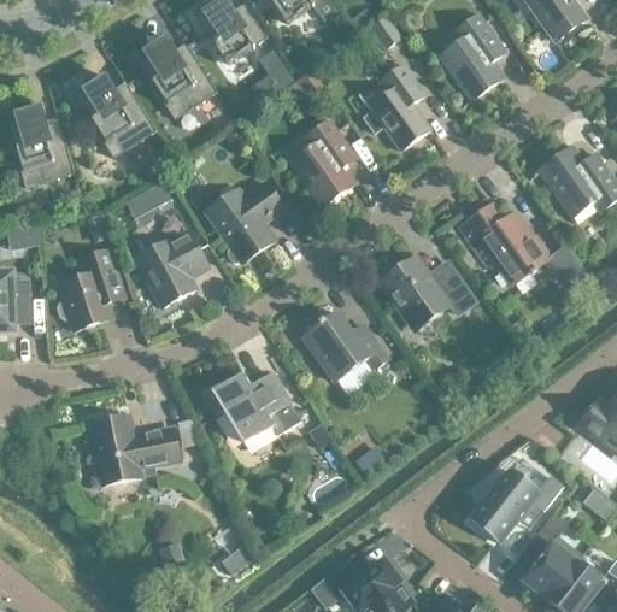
[(268,36),(247,6),(234,16),(223,0),(216,0),(195,15),(228,62),(252,45),(253,46),(268,36)]
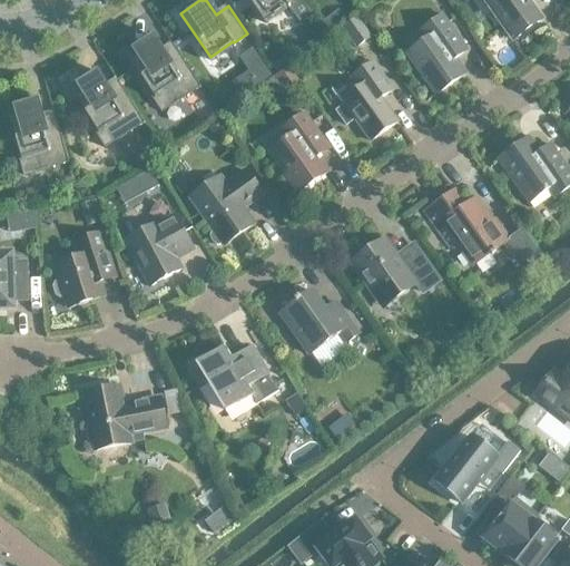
[(288,5),(294,0),(252,0),(265,20),(287,3),(288,5)]
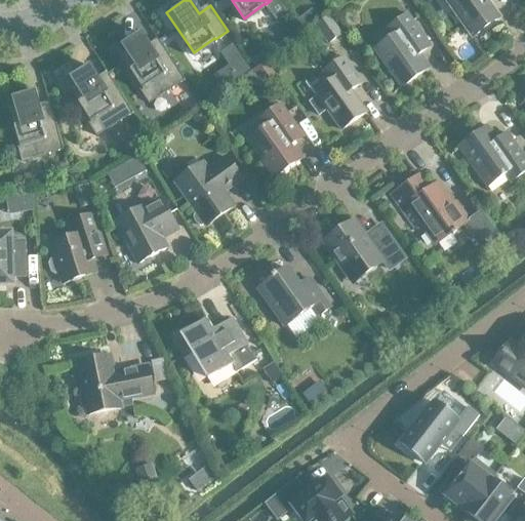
[(448,0),(472,34),(499,14),(489,0),(448,0)]
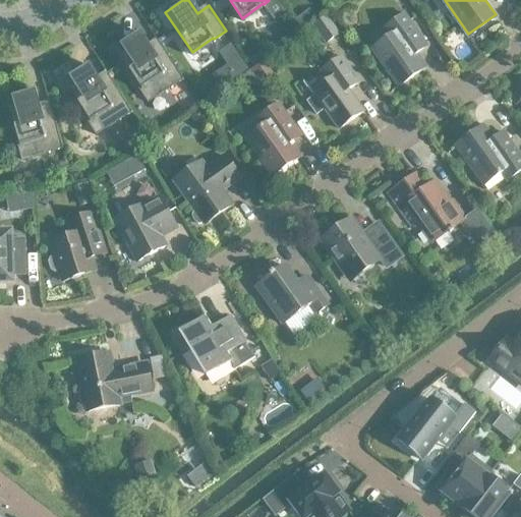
[(300,11),(294,15),(301,25),(307,20),(300,11)]
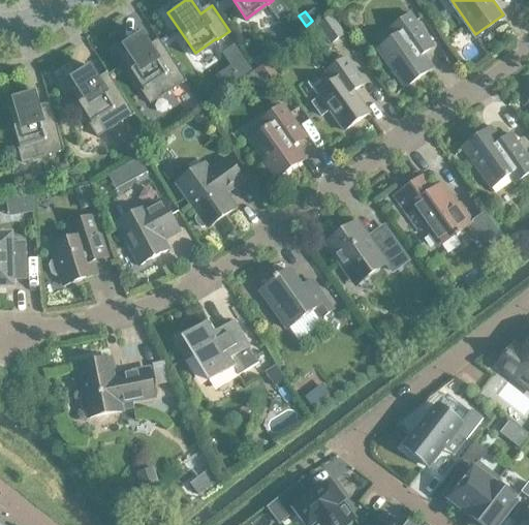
[(430,38),(411,11),(389,27),(395,34),(378,47),(405,85),(432,65),(422,52),(423,47),(421,44),(430,38)]
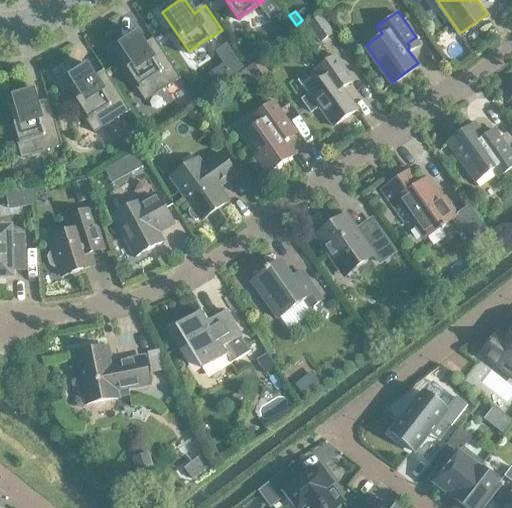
[(320,12),(308,21),(320,38),(333,30),(320,12)]
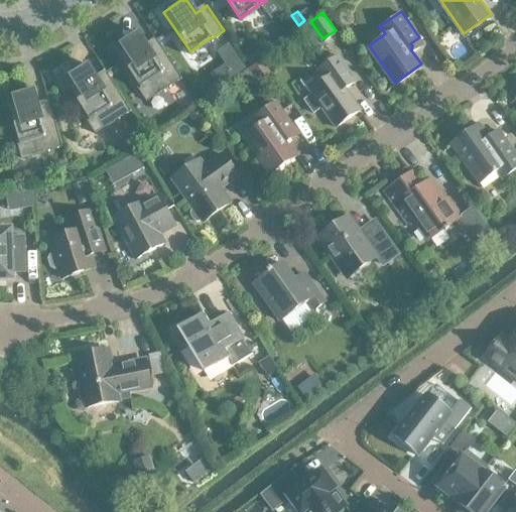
[(181,76),(157,39),(146,46),(134,28),(133,28),(134,31),(114,44),(130,69),(128,71),(146,99),(168,84),(169,84),(181,76)]
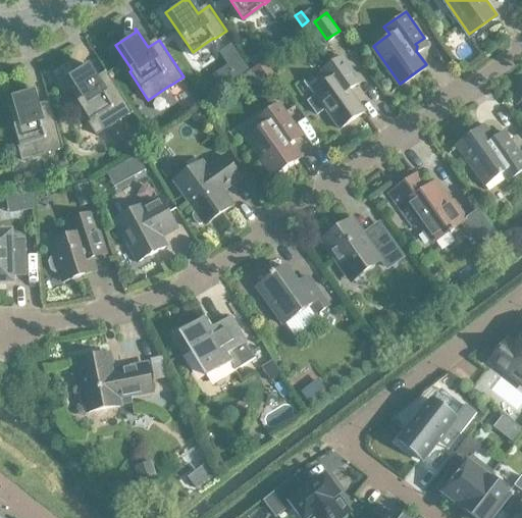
[(248,66),(231,42),(220,50),(228,62),(213,73),(221,85),(248,66)]
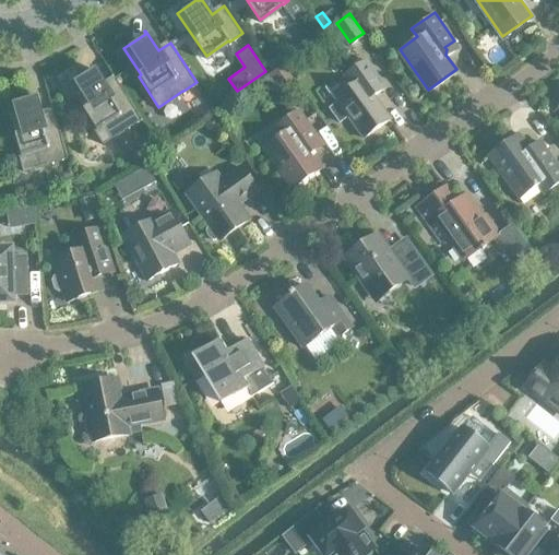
[(277,51),(265,60),(272,69),(282,61),(284,60),(277,51)]
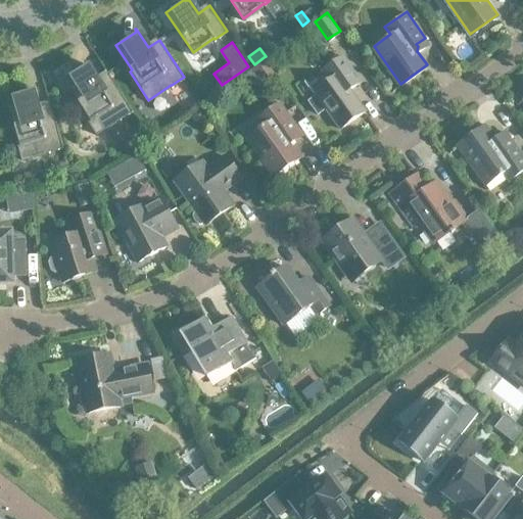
[(342,54),(323,68),(330,78),(314,90),(316,93),(307,98),(317,111),(325,105),(340,127),(364,109),(348,87),(360,80),(342,54)]
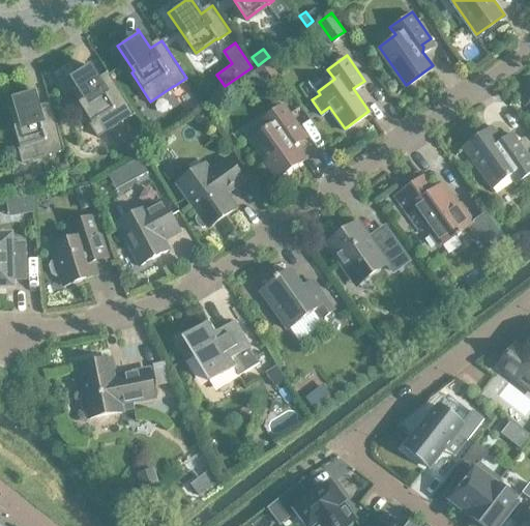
[(258,65),(257,66),(268,83),(280,75),(267,58),(258,65)]
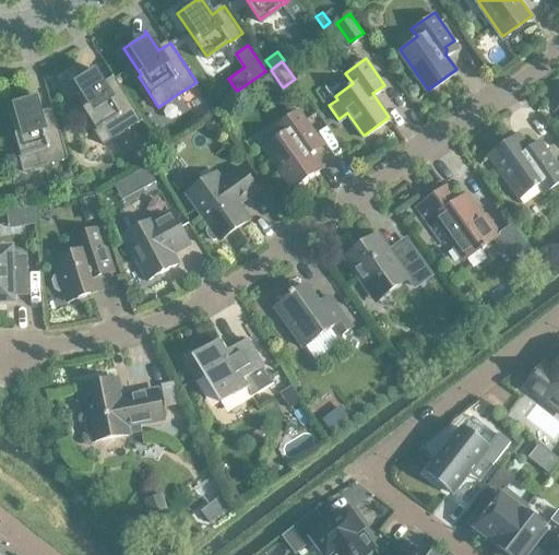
[(91,68),(69,83),(85,109),(83,110),(103,141),(128,126),(128,127),(141,118),(116,78),(104,85),(91,65),(90,66),(91,68)]
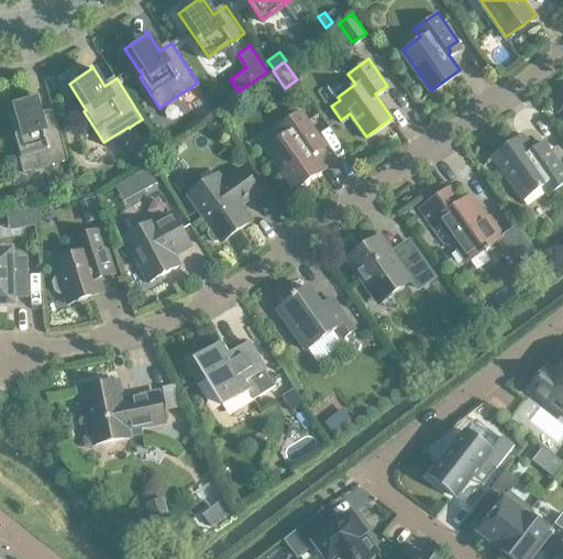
[(67,157),(54,111),(40,116),(33,92),(32,92),(32,96),(7,103),(15,133),(13,134),(23,170),(52,161),(52,162),(67,157)]
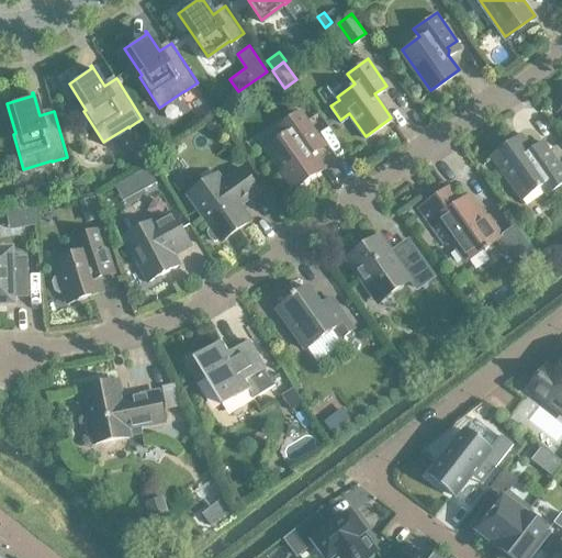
[(312,152),(313,146),(311,144),(321,137),(301,109),(278,125),(283,133),(266,146),(294,187),(323,166),(312,152)]
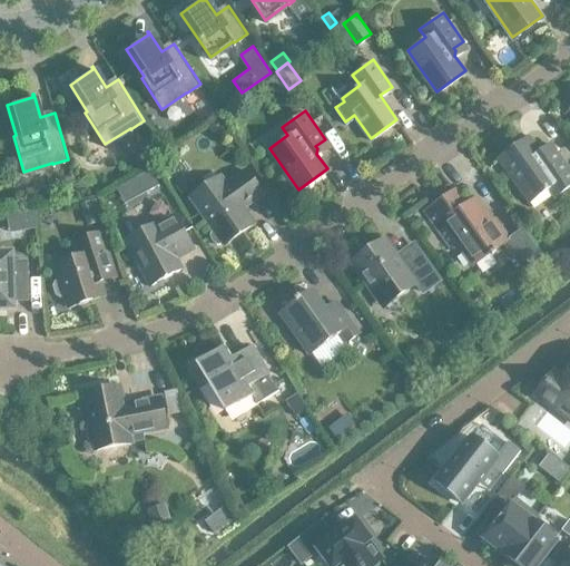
[(217,114),(206,122),(210,128),(219,129),(225,125),(217,114)]
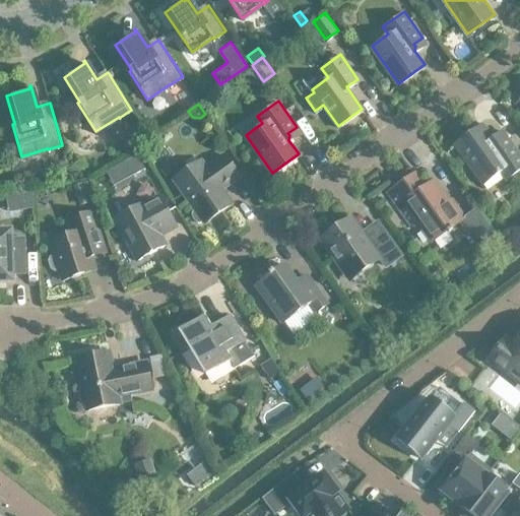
[(482,181),(500,170),(505,177),(519,166),(519,152),(506,133),(497,140),(496,138),(492,137),(481,123),(455,142),(482,181)]
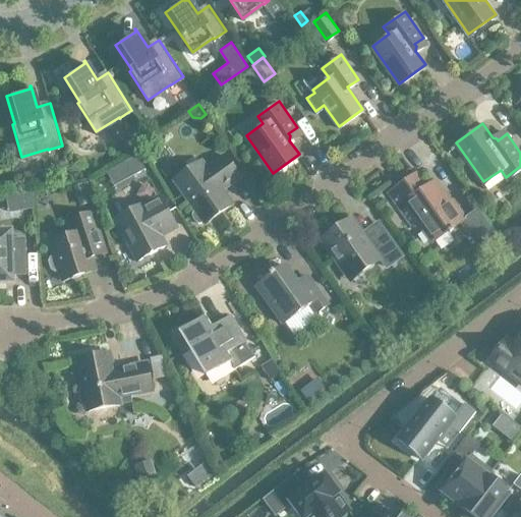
[(139,126),(121,138),(127,148),(146,136),(139,126)]
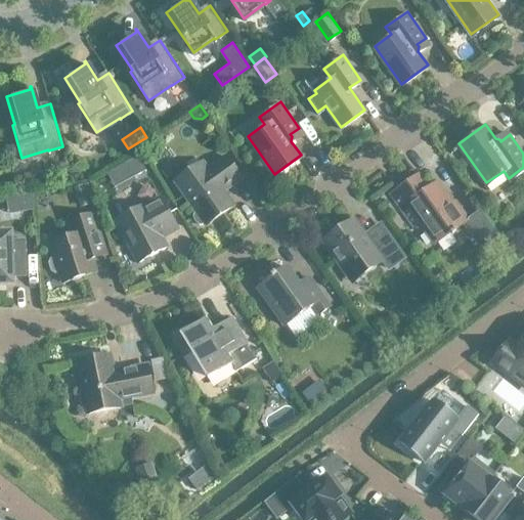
[(145,168),(138,154),(127,160),(134,174),(145,168)]
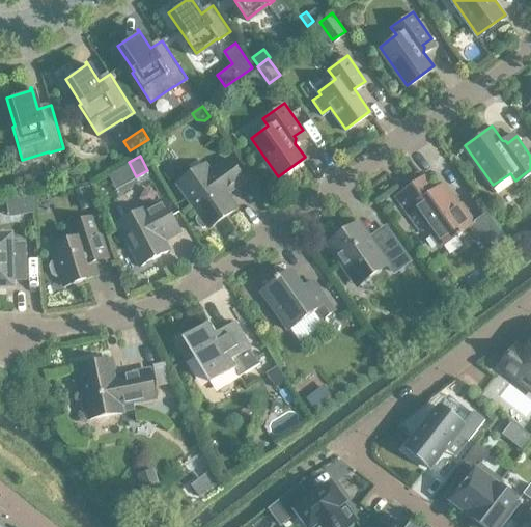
[(204,162),(177,182),(199,213),(196,215),(196,217),(197,221),(201,224),(203,225),(206,223),(208,225),(236,205),(224,189),(230,184),(232,186),(244,178),(228,156),(210,169),(204,162)]
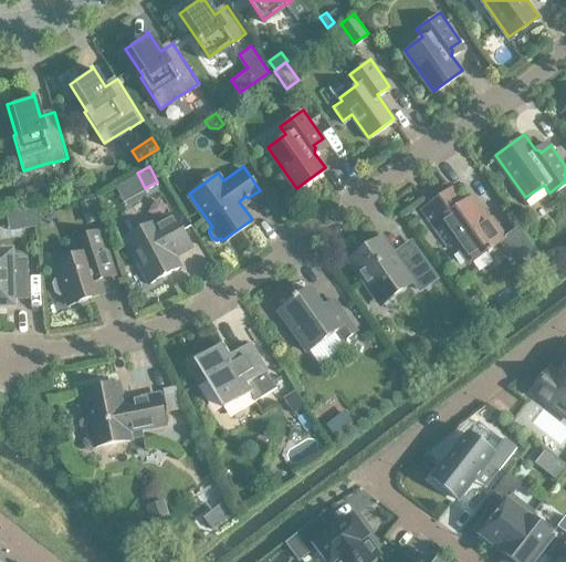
[(472,194),(461,201),(450,186),(421,207),(446,241),(453,236),(470,260),(486,249),(488,251),(492,248),(491,246),(505,235),(492,216),(489,218),(472,194)]
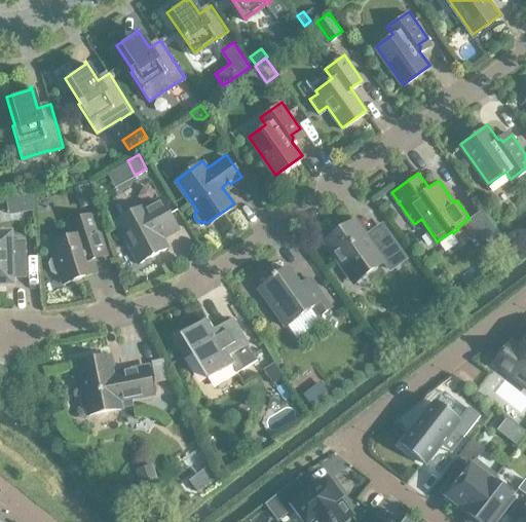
[(17,193),(21,209),(33,207),(32,190),(17,193)]
